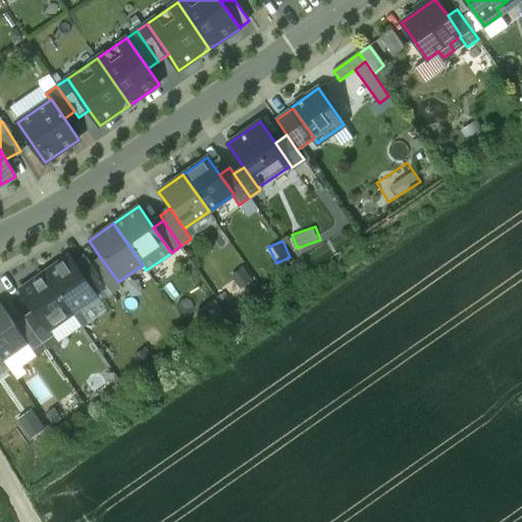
[(68,256),(45,272),(73,312),(97,296),(68,256)]
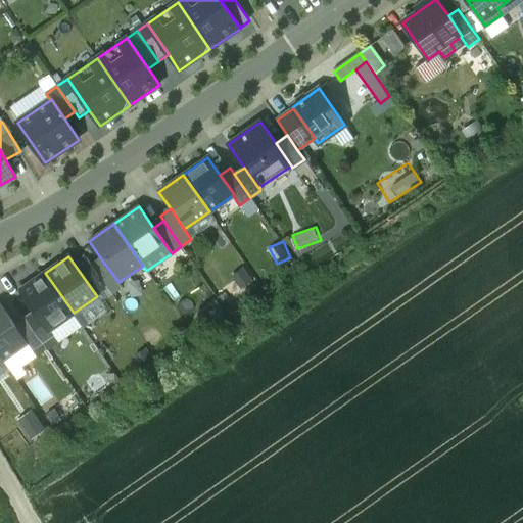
[(119,282),(100,257),(91,264),(112,294),(123,287),(119,282)]
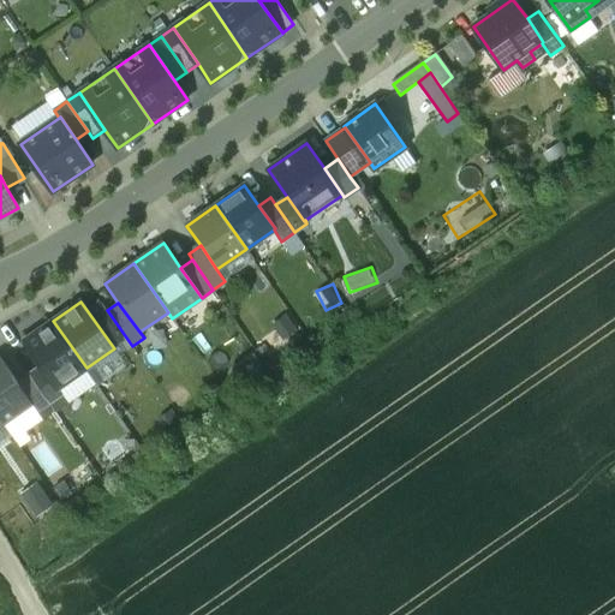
[(285,314),(269,326),(290,352),(306,340),(285,314)]
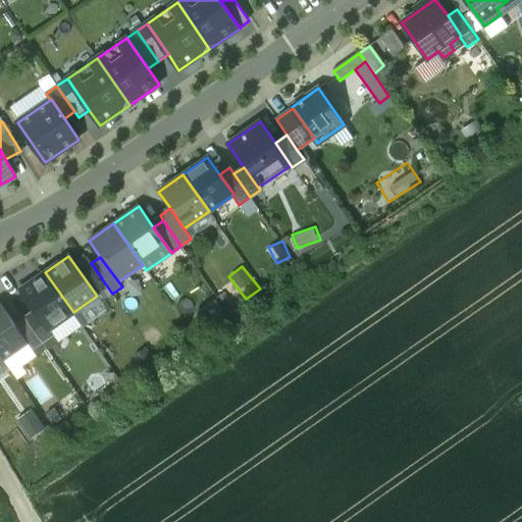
[(20,290),(35,310),(49,329),(73,312),(45,272),(20,290)]
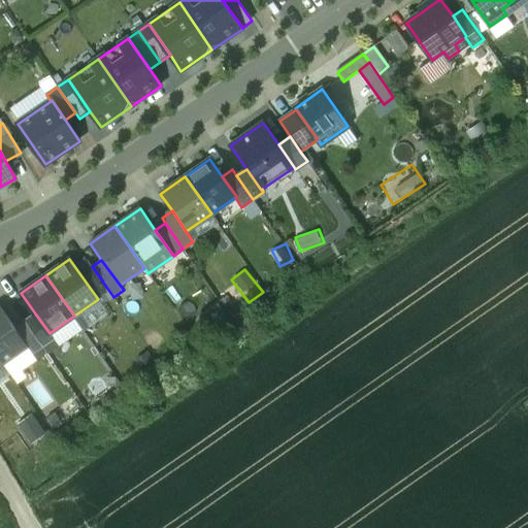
[(204,324),(225,318),(221,303),(199,309),(204,324)]
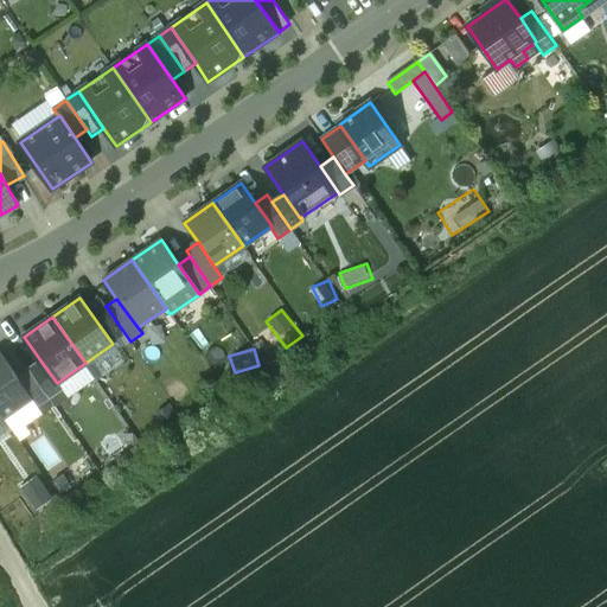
[(0,353),(0,413),(4,419),(32,398),(18,379),(0,353)]
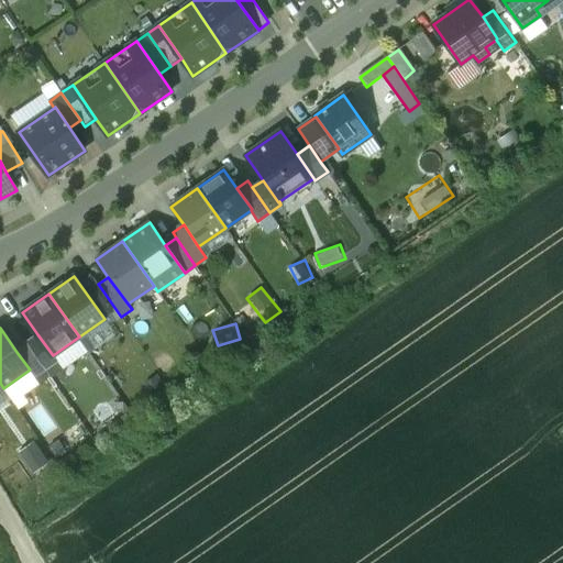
[(57,361),(53,355),(37,334),(26,342),(28,344),(45,370),(57,361)]
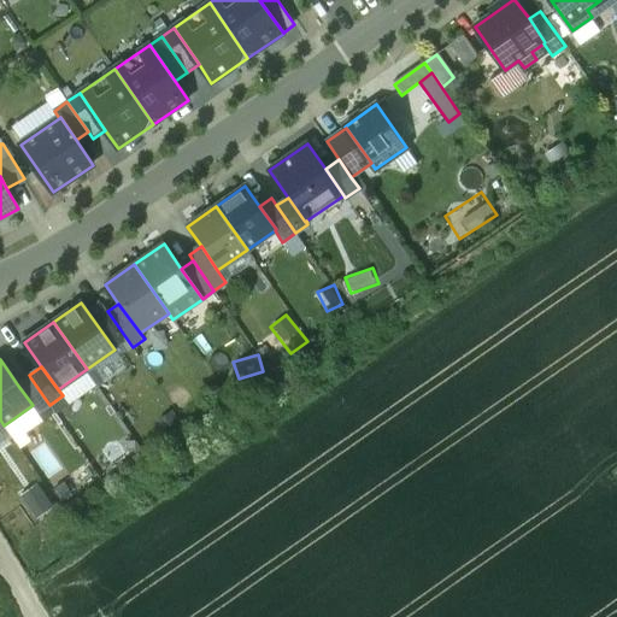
[(18,386),(33,405),(37,412),(50,405),(30,377),(18,386)]
